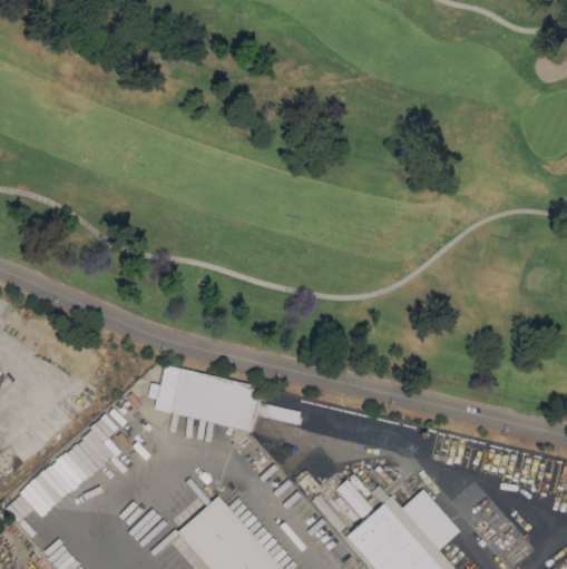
[(170,415),(253,434),(256,415),(260,402),(263,389),(182,370),(170,415)]
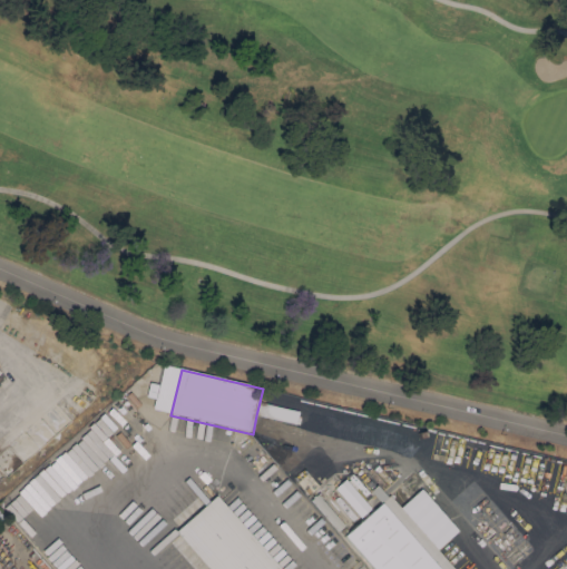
[(302,412),(300,425),(256,415),(260,402),(302,412)]
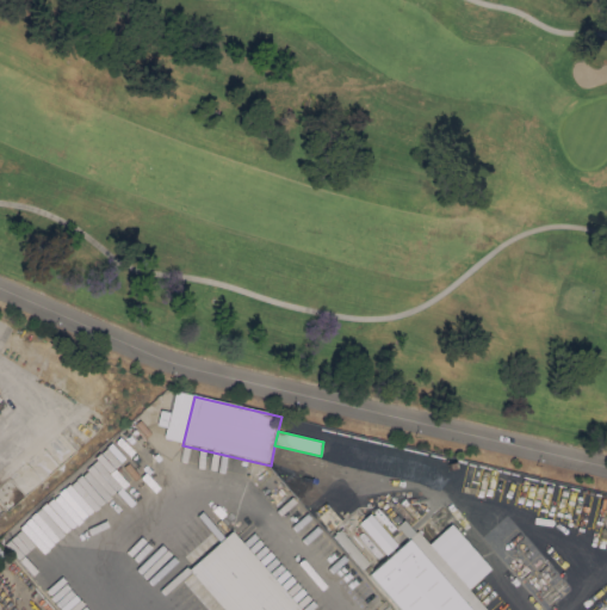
[(386,555),(397,546),(370,515),(359,524),(386,555)]
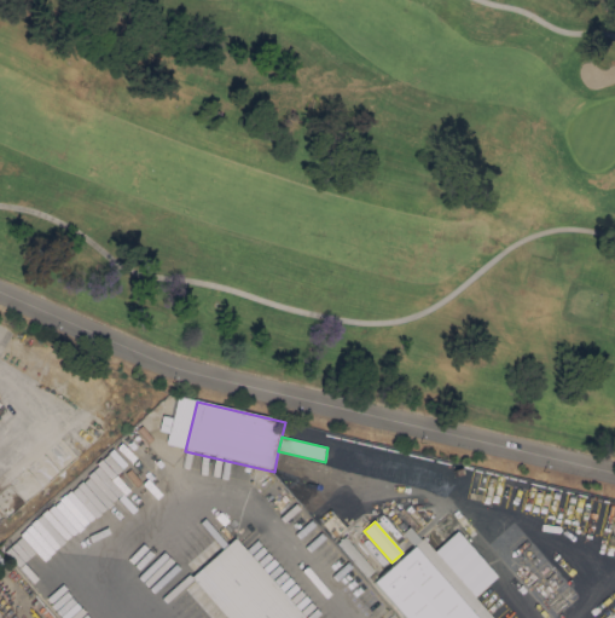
[(416,548),(402,535),(411,527),(423,542),(425,541),(493,617),(404,617),(375,584),(416,548)]
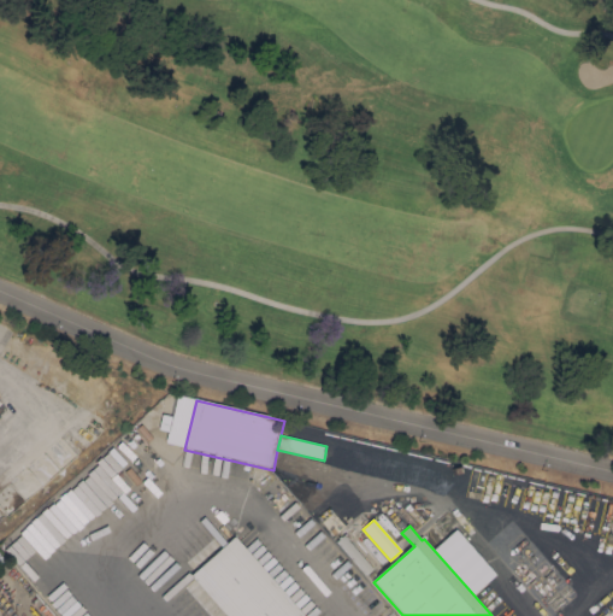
[(375,569),(369,575),(339,541),(346,535),(375,569)]
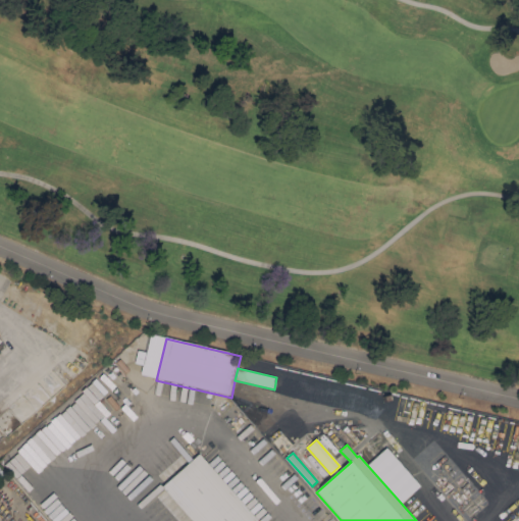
[(192,520),(162,486),(200,454),(258,520),(192,520)]
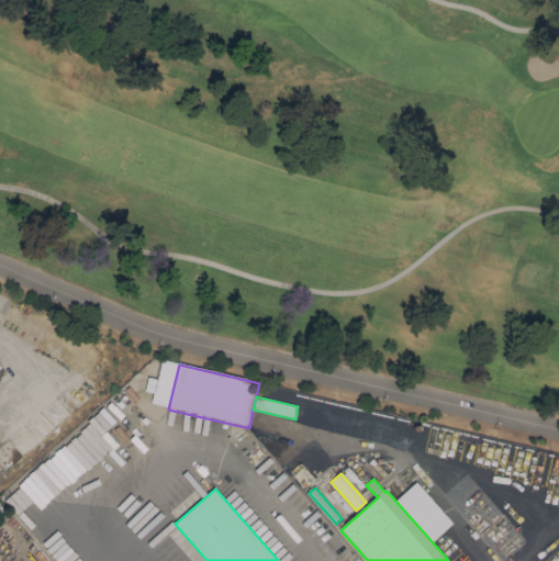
[(268,549),(278,540),(234,491),(224,500),(268,549)]
